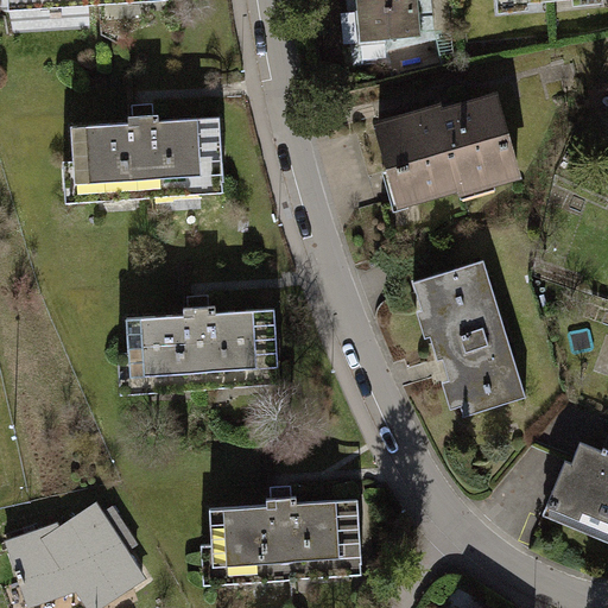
[(355,0),(360,45),(422,38),(418,0),(355,0)]
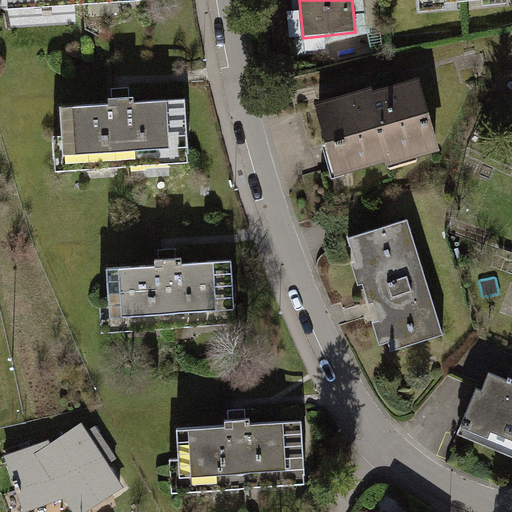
[(374,83),(314,100),(337,180),(446,147),(424,76),(374,89),(374,83)]
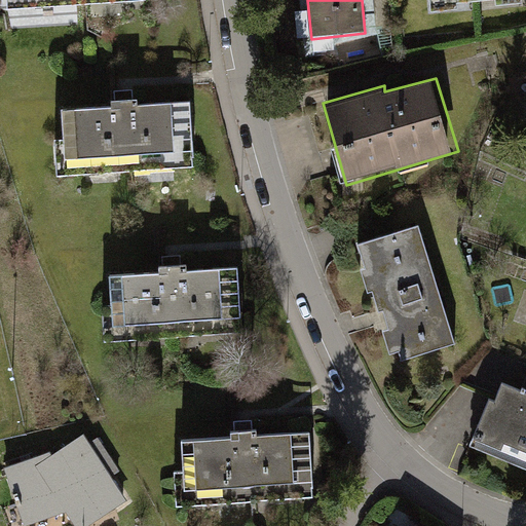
[(110,105),(64,108),(66,139),(55,140),(58,171),(193,162),(193,150),(192,133),(190,100),(138,102),(137,97),(110,99),(110,105)]
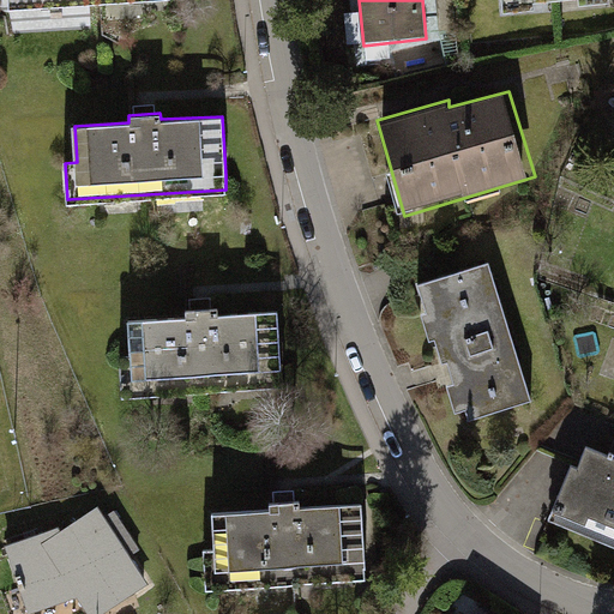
[(419,284),(426,309),(419,312),(427,344),(437,341),(444,365),(452,362),(458,384),(447,386),(455,410),(470,405),(474,415),(530,398),(491,264),(419,284)]
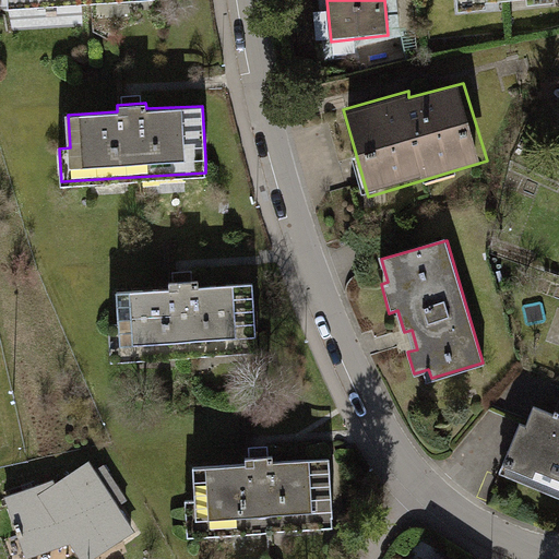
[(168,289),(118,293),(121,322),(108,323),(111,358),(258,347),(258,337),(256,323),(254,282),(203,286),(202,280),(168,282),(168,289)]
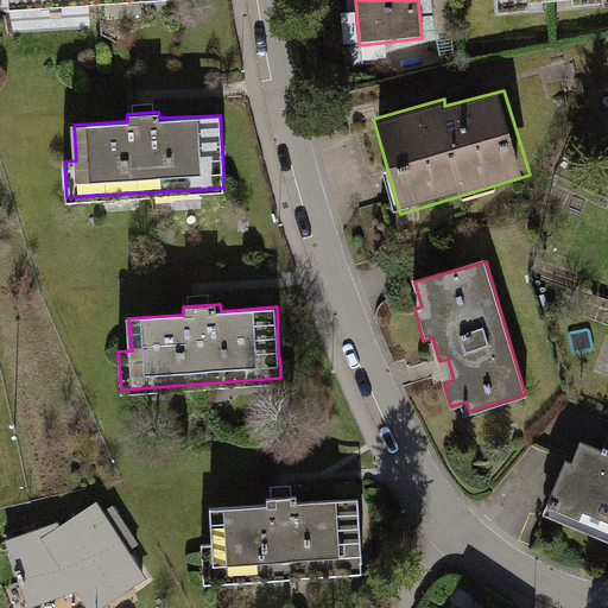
[(607,449),(582,439),(575,458),(567,455),(555,487),(552,496),(545,512),(607,537),(607,449)]
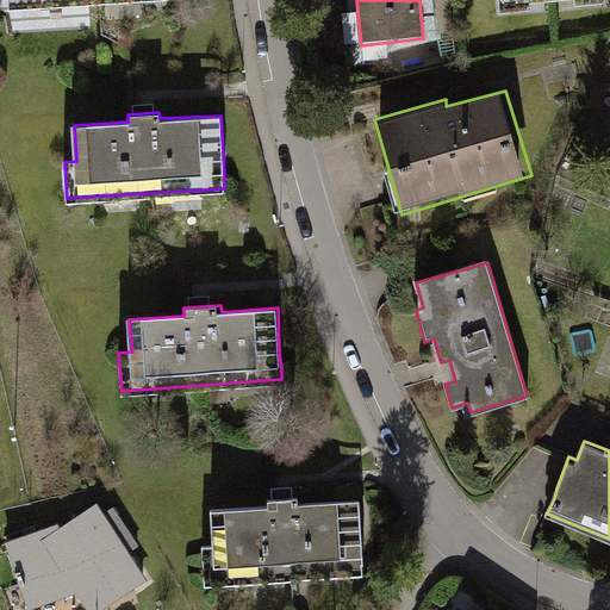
[(267,505),(207,510),(211,543),(201,545),(205,587),(365,573),(363,555),(362,546),(360,502),(299,506),(298,497),(267,499),(267,505)]
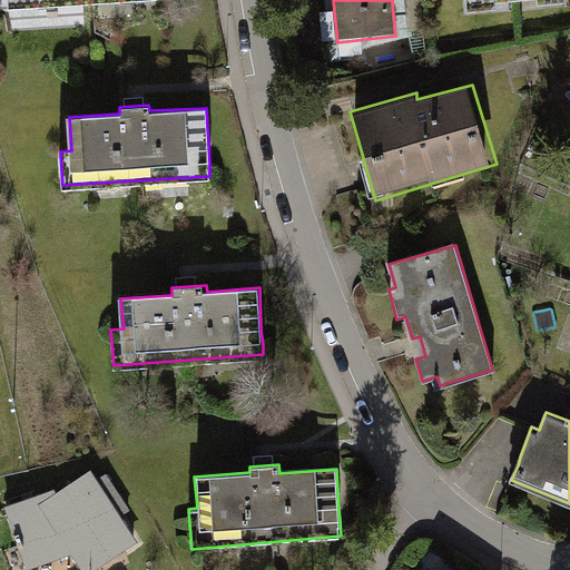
[(57,489),(5,504),(23,569),(31,569),(74,556),(82,569),(96,569),(141,541),(123,516),(131,508),(108,474),(98,480),(92,468),(57,489)]
